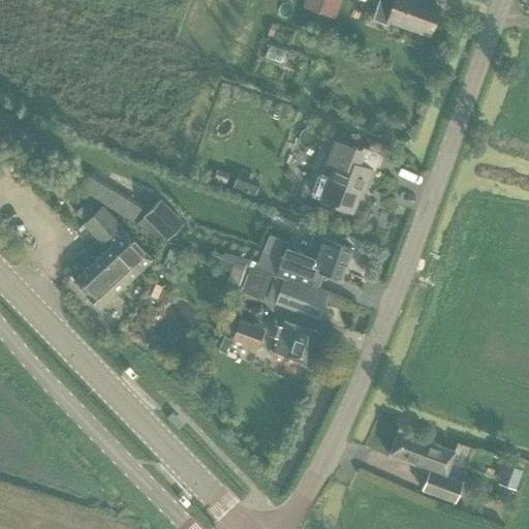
[(304,0),(301,9),(334,21),(341,0),(304,0)]
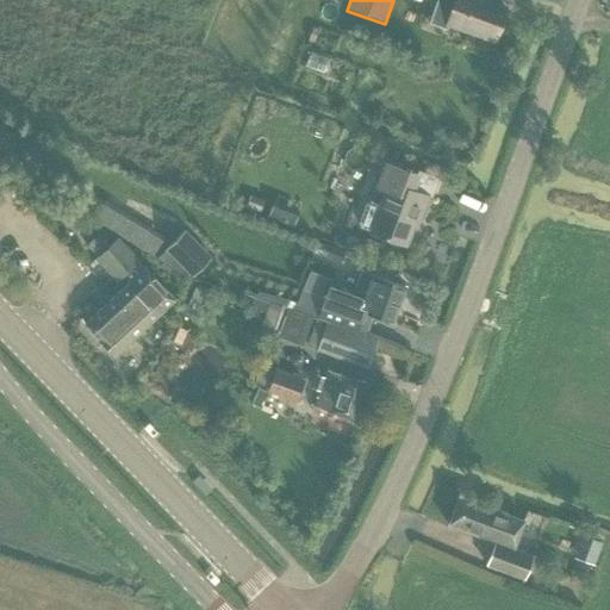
[(493,39),(505,8),(483,0),(436,0),(434,8),(431,17),(425,14),(419,29),(439,36),(446,13),(450,14),(447,23),(493,39)]
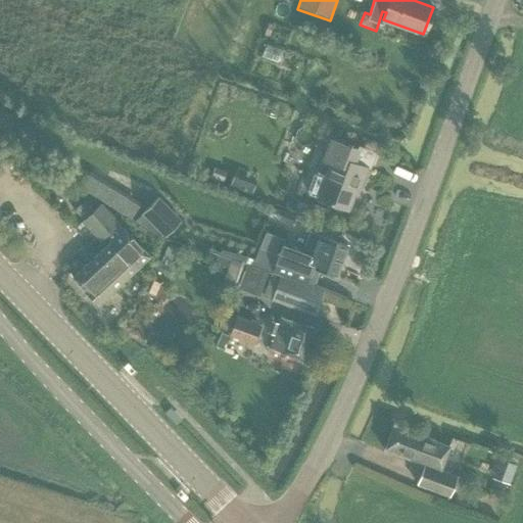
[(279,156),(300,167),(316,134),(294,124),(279,156)]
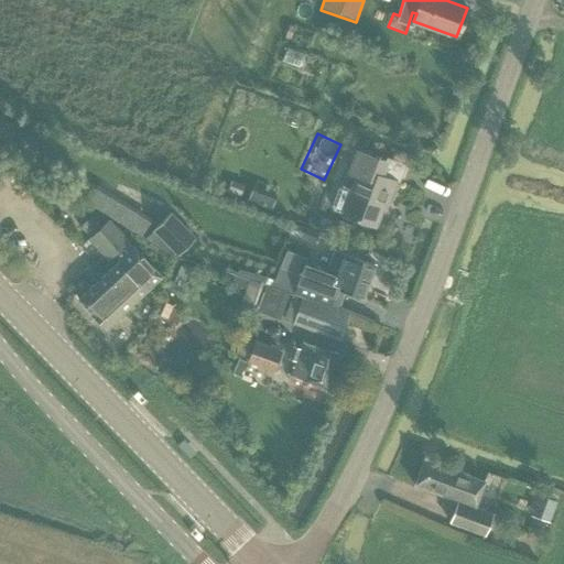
[(379,175),(384,162),(357,152),(350,171),(358,174),(353,188),(345,186),(340,188),(334,206),(336,212),(344,214),(344,215),(376,226),(384,199),(388,201),(394,181),(379,175)]
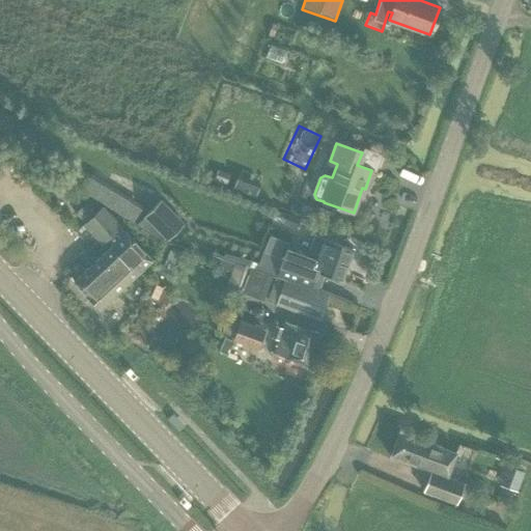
[(27,178),(35,189),(48,179),(40,169),(27,178)]
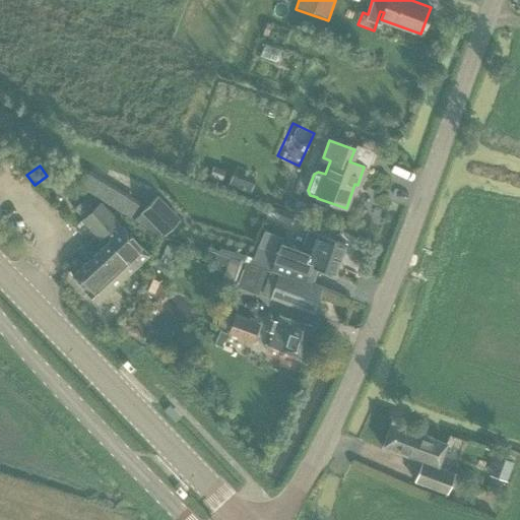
[(103,203),(103,204),(93,194),(74,211),(83,220),(101,240),(109,232),(115,238),(72,275),(84,288),(96,303),(149,256),(142,248),(154,237),(139,219),(126,231),(125,229),(124,229),(119,222),(103,203)]
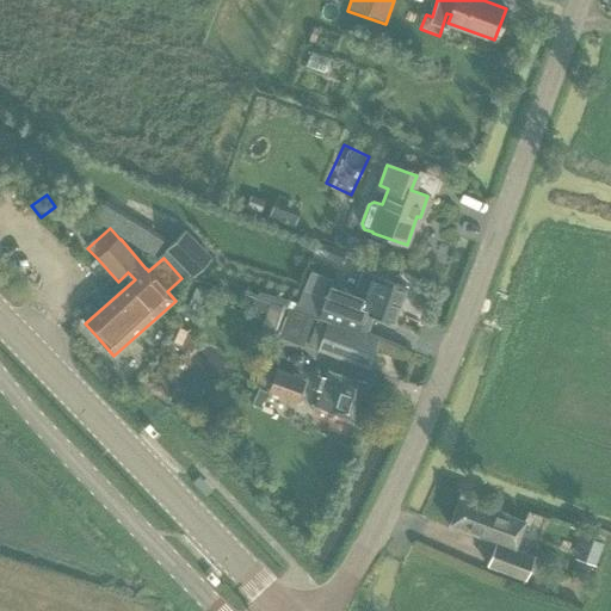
[(165,250),(192,277),(211,258),(184,230),(165,250)]
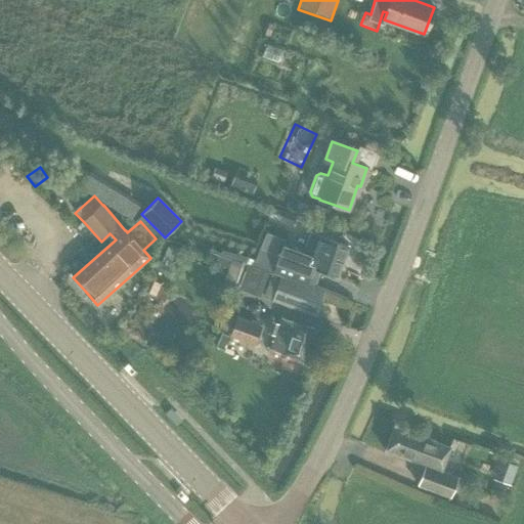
[(287,239),(302,246),(308,229),(294,223),(287,239)]
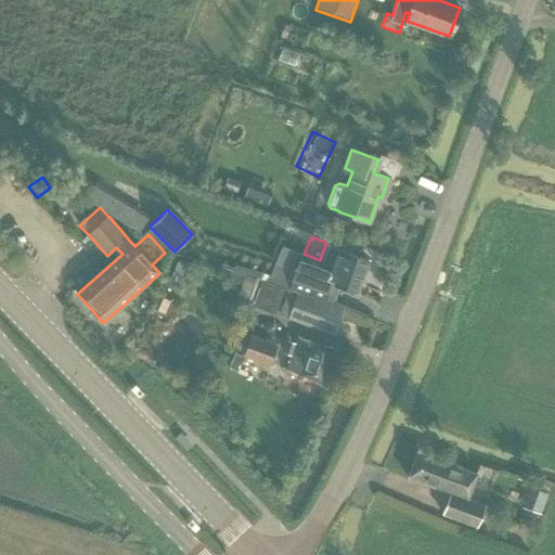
[(299,253),(287,248),(281,266),(293,270),(299,253)]
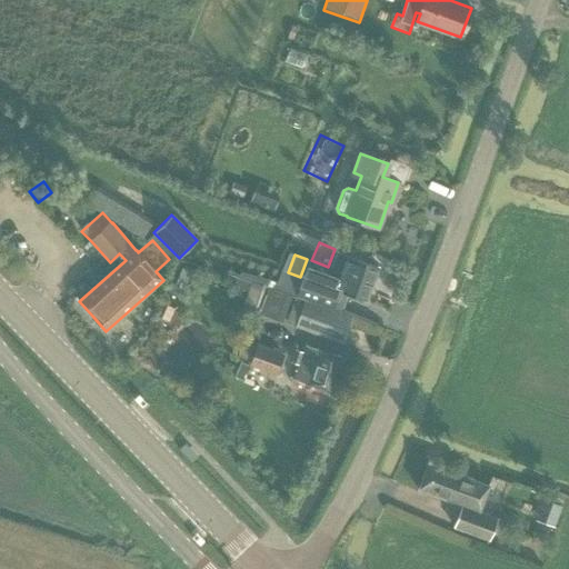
[(377,268),(346,257),(338,278),(316,270),(309,287),(299,283),(295,296),(301,298),(335,310),(340,298),(342,291),(366,299),(377,268)]
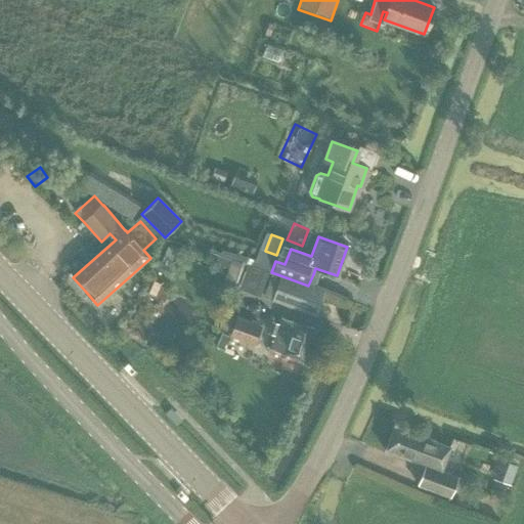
[(167,246),(159,265),(168,269),(176,250),(167,246)]
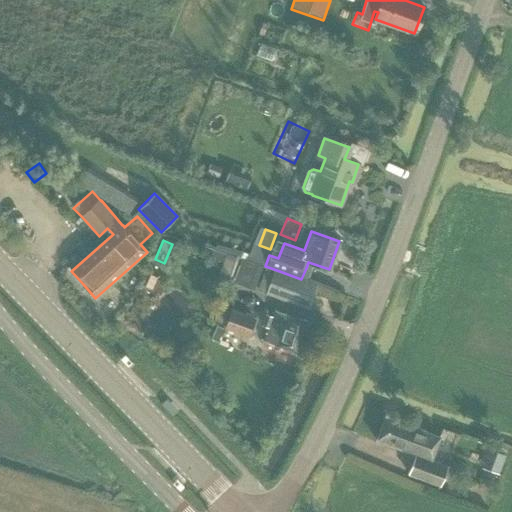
[(262,265),(242,257),(232,282),(253,290),(262,265)]
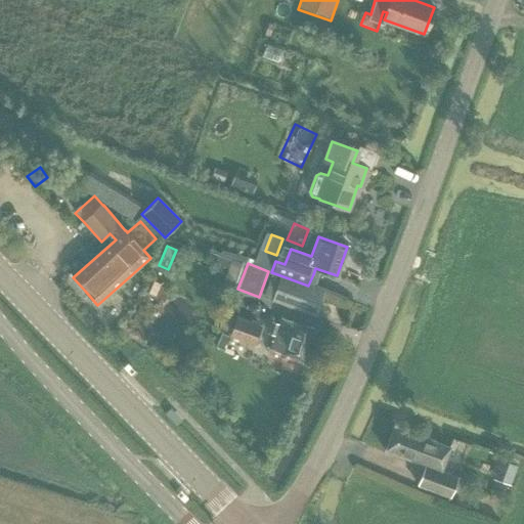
[(308,286),(277,274),(269,299),(313,315),(321,291),(308,286)]
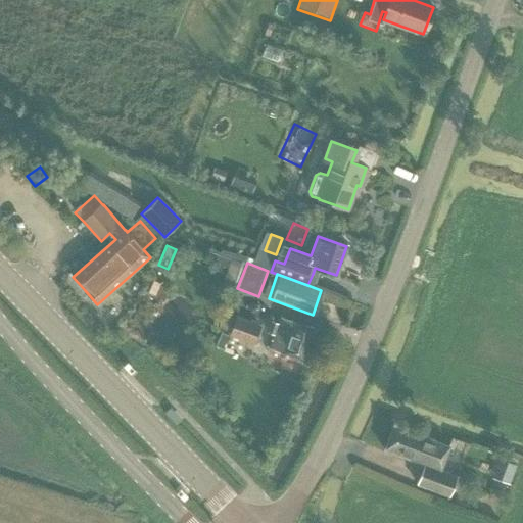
[(229,334),(252,341),(257,324),(235,317),(229,334)]
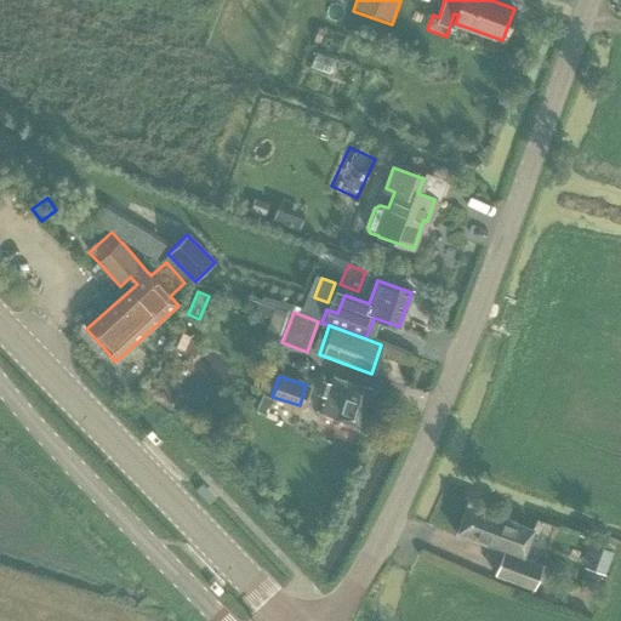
[(376,391),(334,376),(330,385),(324,382),(319,396),(326,398),(320,414),(362,429),(376,391)]
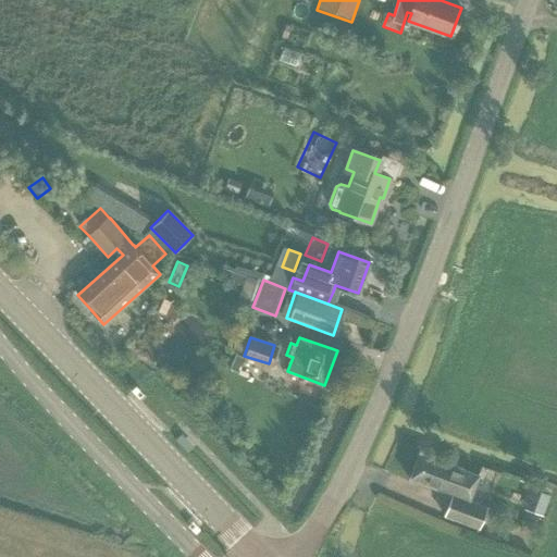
[(479,475),(420,454),(410,479),(452,495),(447,508),(444,515),(481,529),(489,510),(469,503),(479,475)]
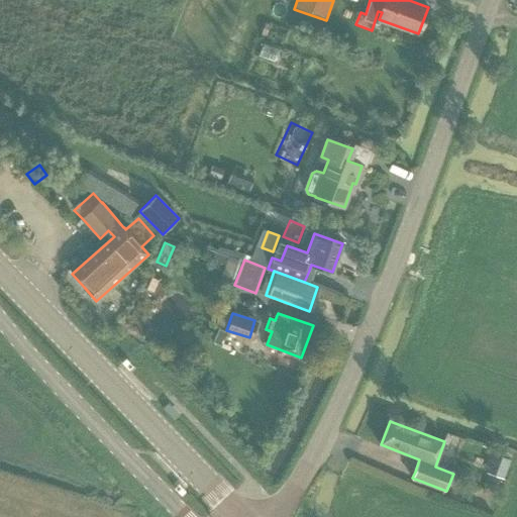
[(513,456),(498,450),(490,474),(505,480),(513,456)]
